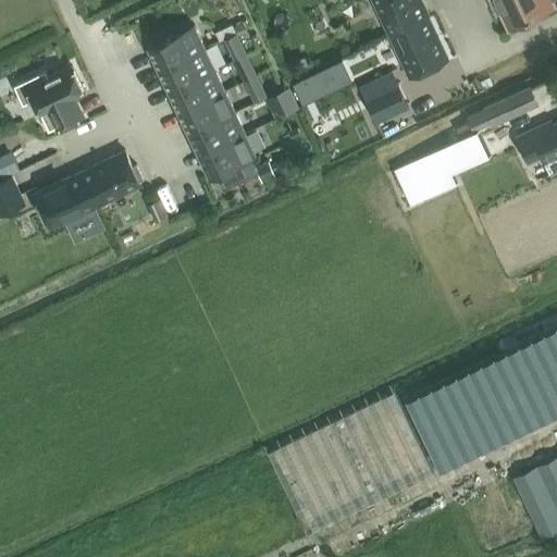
[(388,13),(397,31),(428,16),(420,0),(372,0),(381,16),(388,13)]
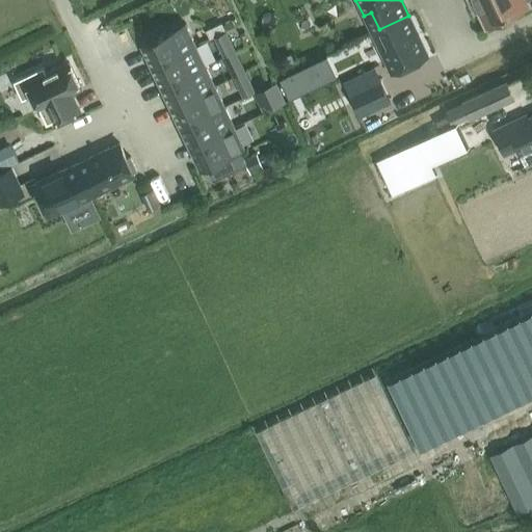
[(474,0),(486,25),(528,5),(525,0),(474,0)]
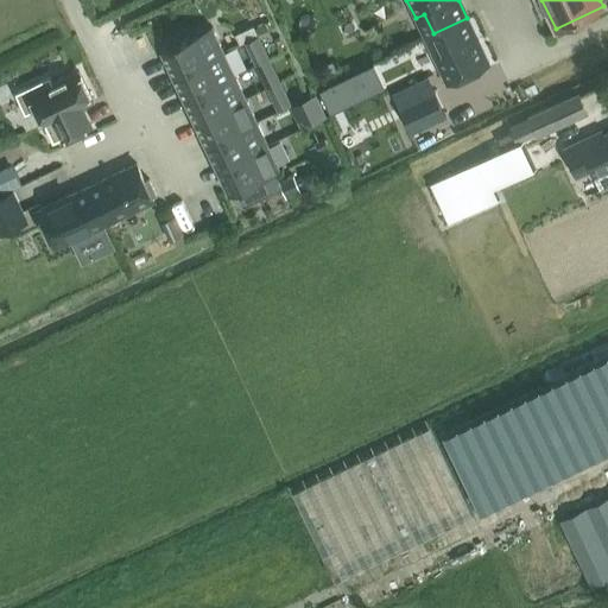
[(434,33),(424,37),(447,83),(489,64),(467,18),(434,33)]
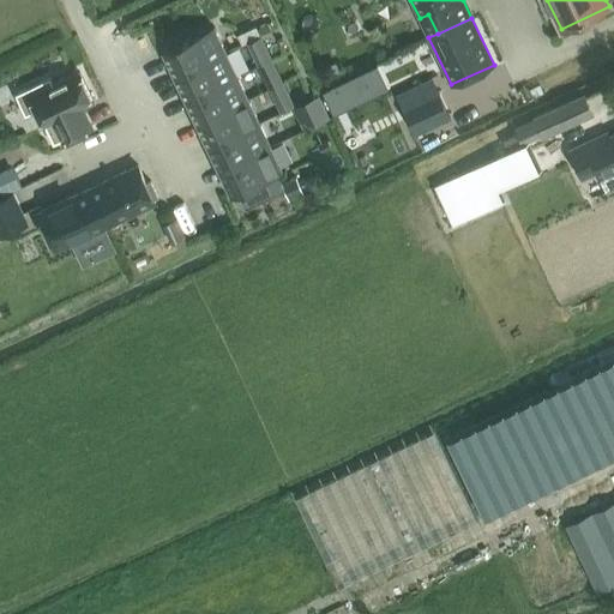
[(168,48),(180,73),(226,52),(214,26),(168,48)]
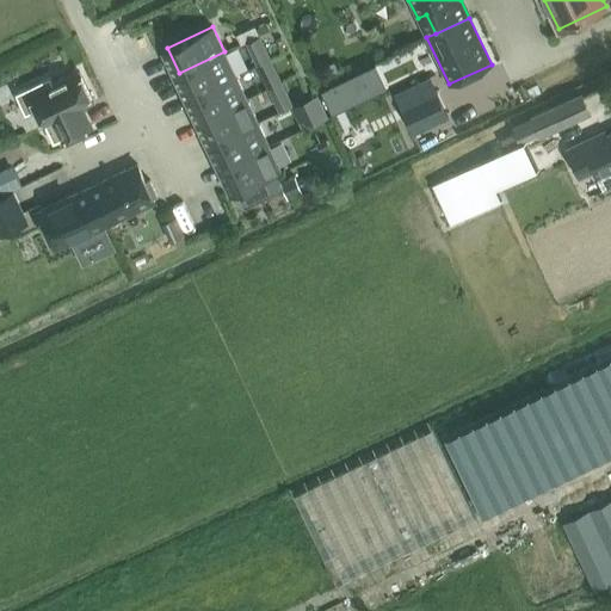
[(224,51),(179,73),(190,97),(235,75),(224,51)]
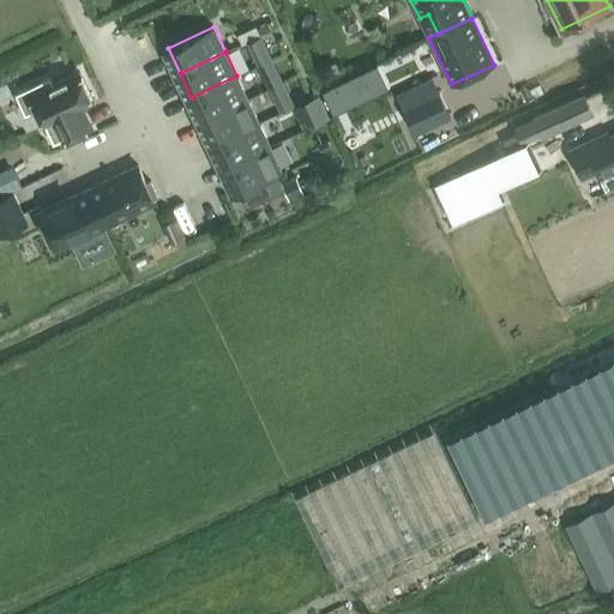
[(82,109),(94,103),(79,73),(53,85),(50,78),(16,95),(25,114),(36,109),(43,126),(46,125),(54,143),(61,140),(62,142),(92,127),(85,113),(84,114),(82,109)]
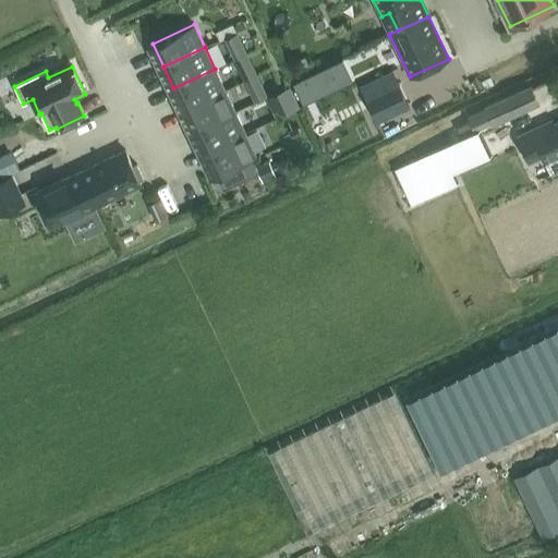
[(173,88),(184,110),(226,91),(215,69),(173,88)]
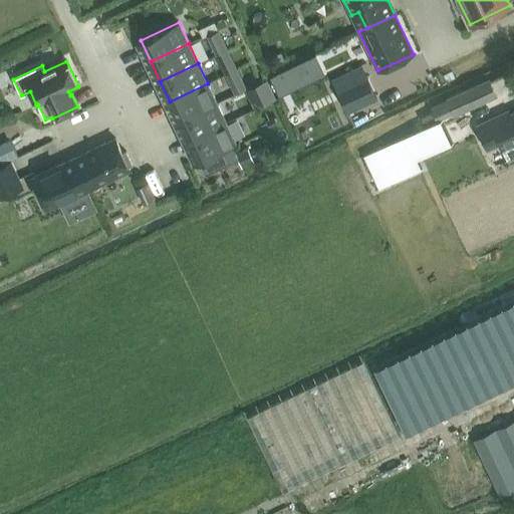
[(347,112),(376,98),(366,75),(336,89),(347,112)]
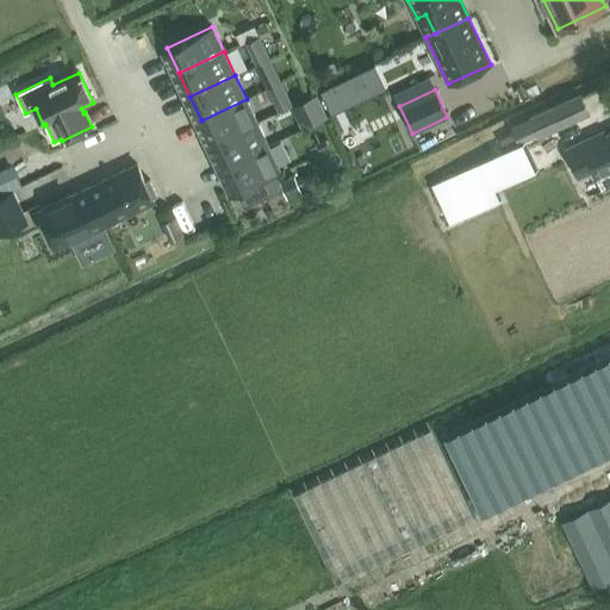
[(529,119),(537,137),(540,141),(592,117),(582,95),(529,119)]
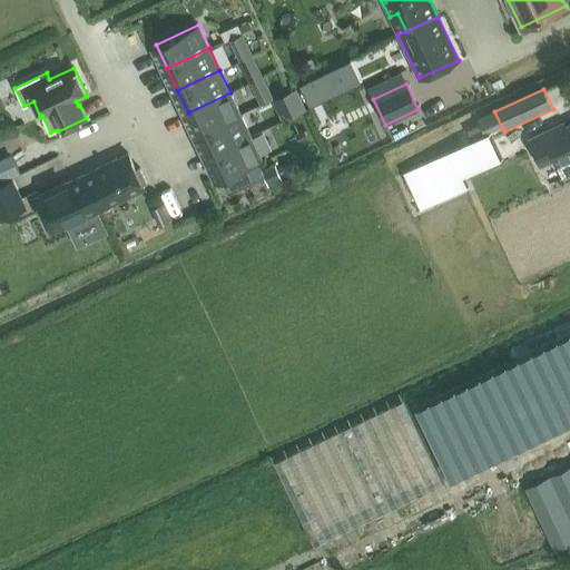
[(231,92),(188,112),(198,135),(241,115),(231,92)]
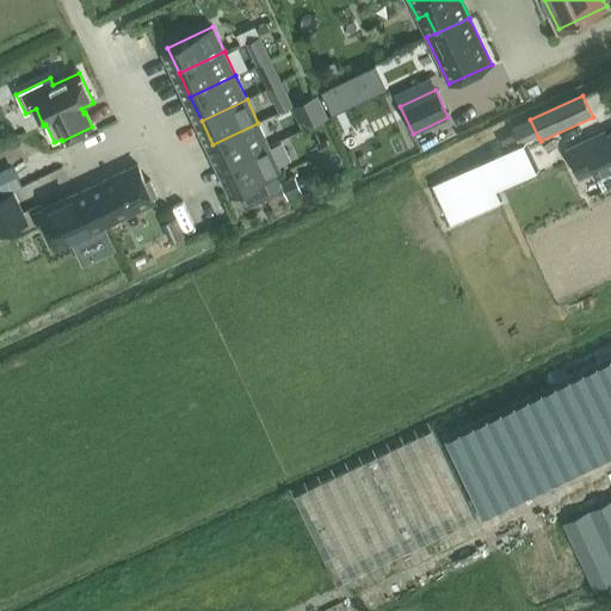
[(289,131),(309,122),(303,107),(282,118),(289,131)]
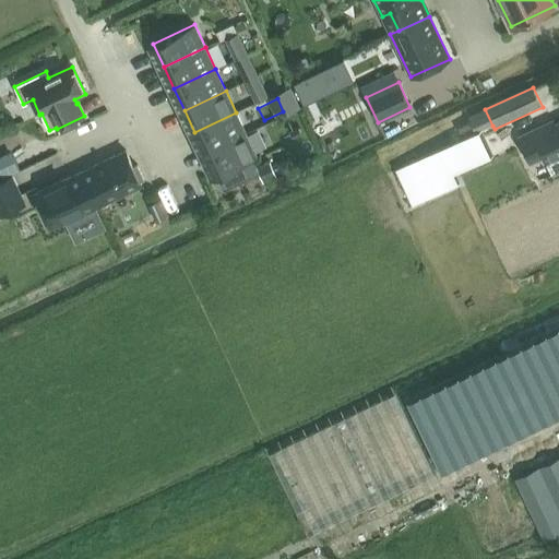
[(194,132),(205,154),(247,134),(236,113),(194,132)]
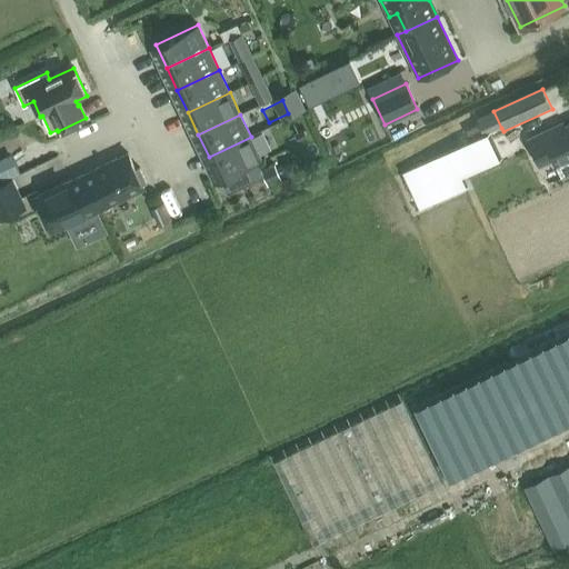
[(568,169),(568,125),(546,137),(542,131),(529,138),(540,162),(553,157),(561,173),(568,169)]
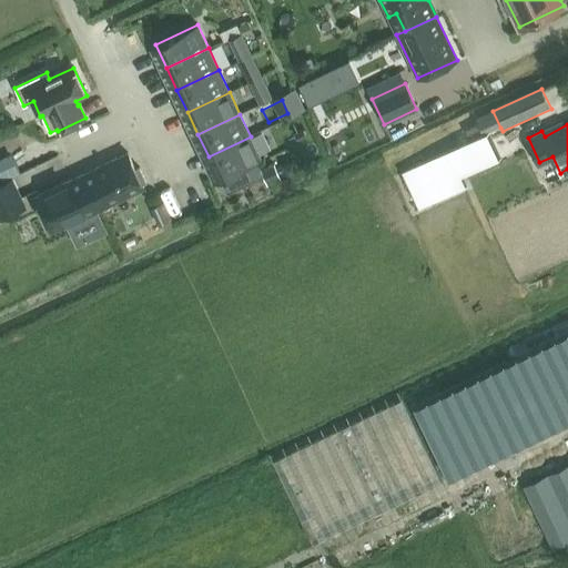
[(484,135),(425,162),(442,196),(463,188),(458,176),(496,159),(484,135)]
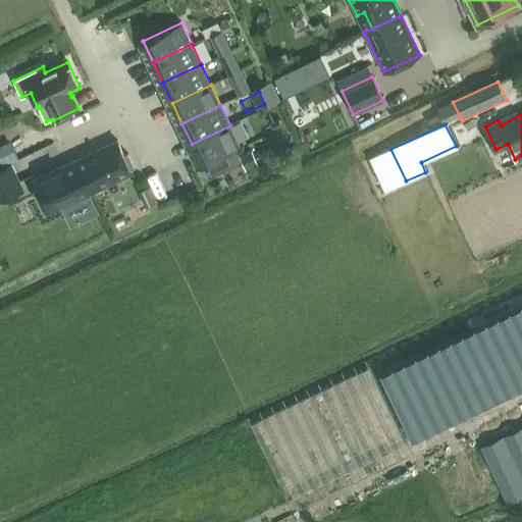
[(230,125),(192,144),(201,164),(240,146),(230,125)]
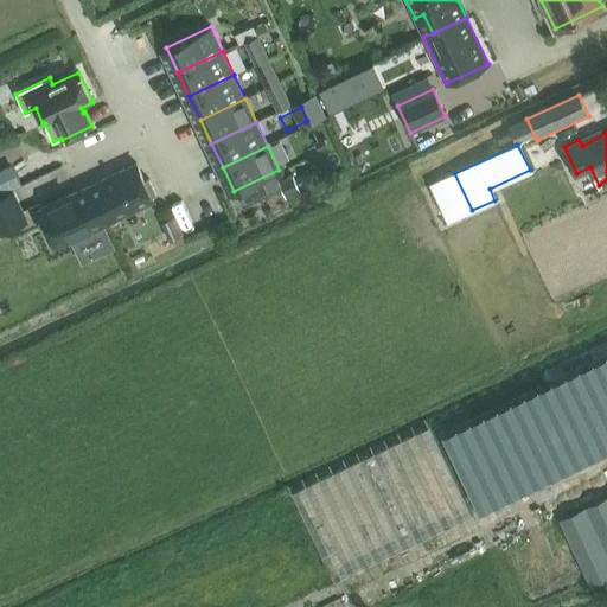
[(90,190),(104,219),(106,223),(119,217),(153,200),(152,197),(155,195),(148,179),(145,181),(136,164),(102,180),(89,186),(90,190)]
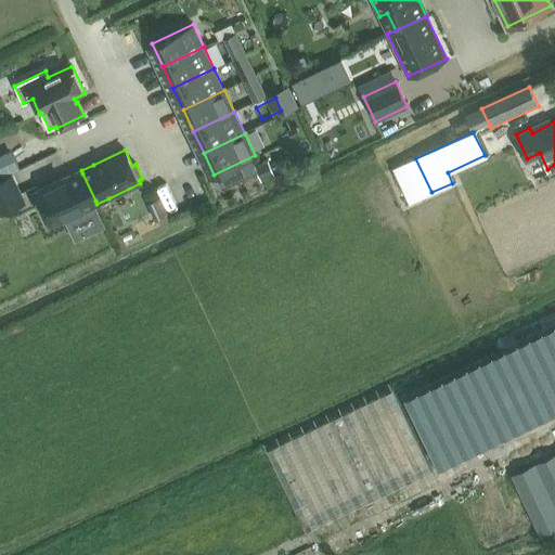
[(0,176),(18,167),(13,156),(0,162),(0,176)]
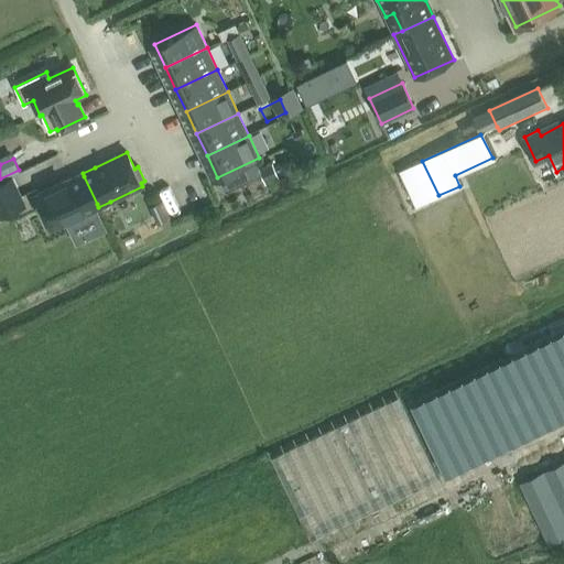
[(247,169),(249,182),(274,177),(272,165),(247,169)]
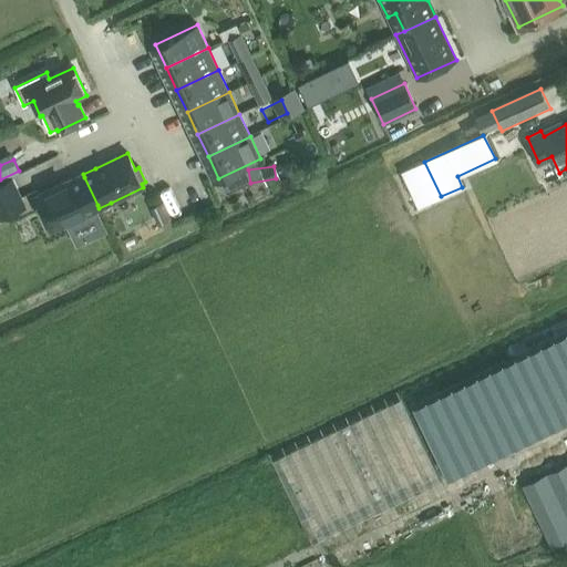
[(98,205),(84,177),(83,174),(35,196),(52,230),(99,208),(98,205)]
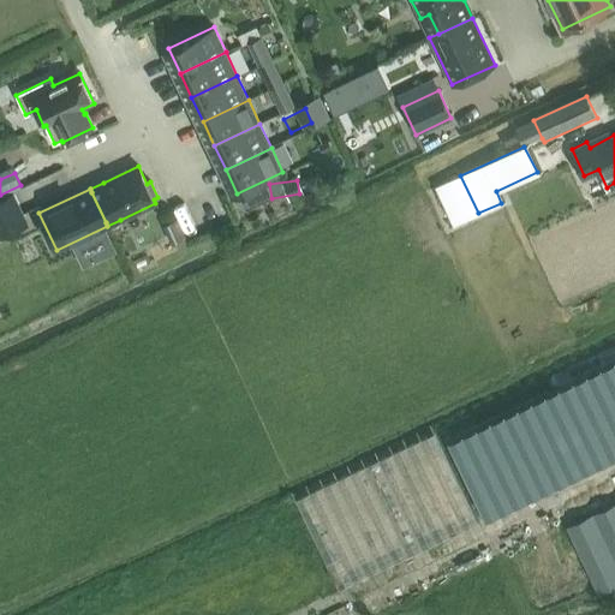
[(28,225),(12,193),(0,198),(0,237),(0,238),(28,225)]
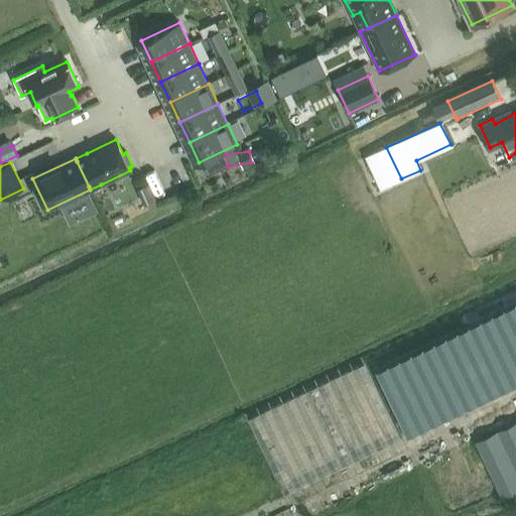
[(515,292),(465,316),(248,419),(284,496),(515,385),(515,292)]
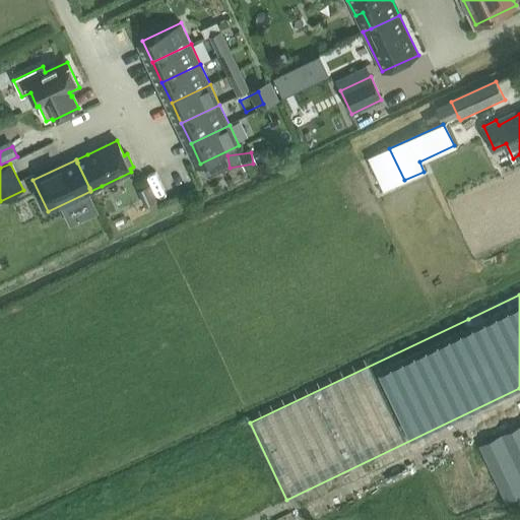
[(519,427),(479,446),(506,503),(519,496),(519,427)]
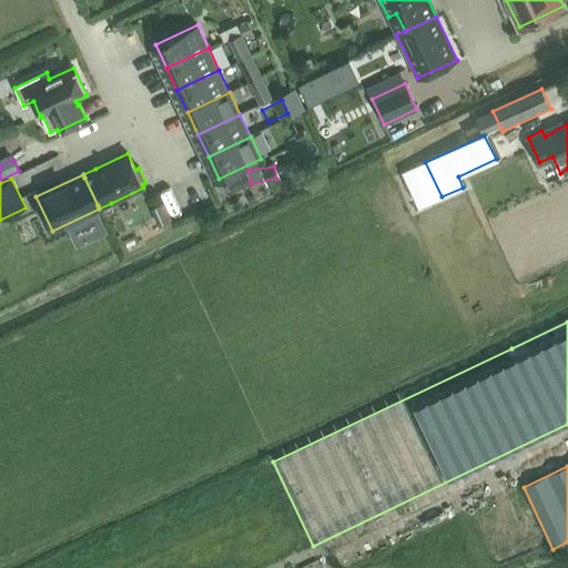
[(510,511),(520,506),(510,486),(500,492),(510,511)]
